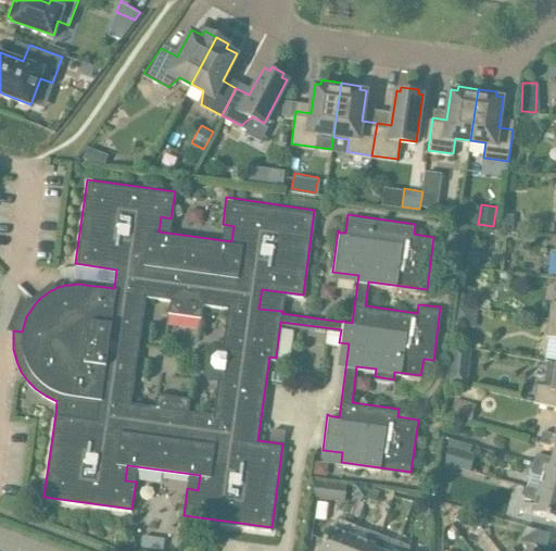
[(480,249),(467,248),(466,262),(479,263),(480,249)]
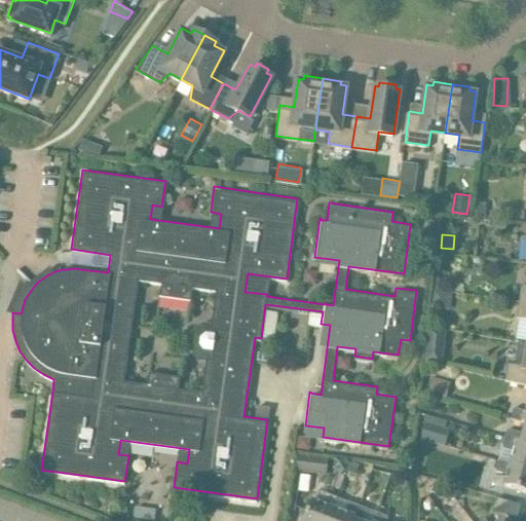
[(525,299),(519,299),(516,315),(525,317),(525,299)]
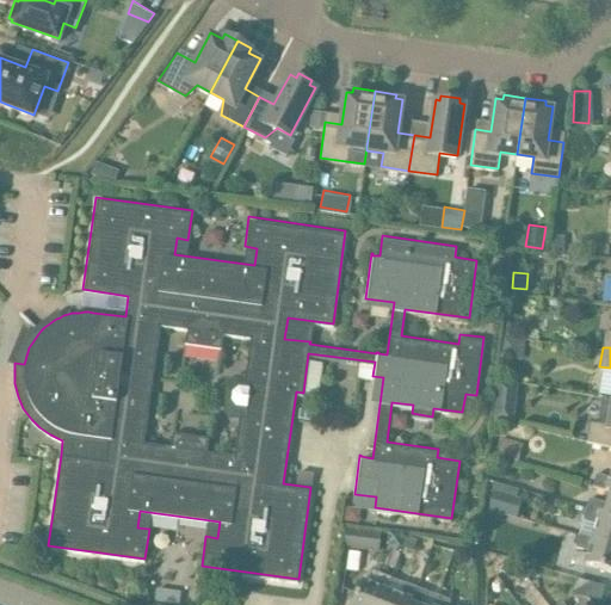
[(590,420),(586,439),(610,444),(610,395),(602,395),(598,421),(590,420)]
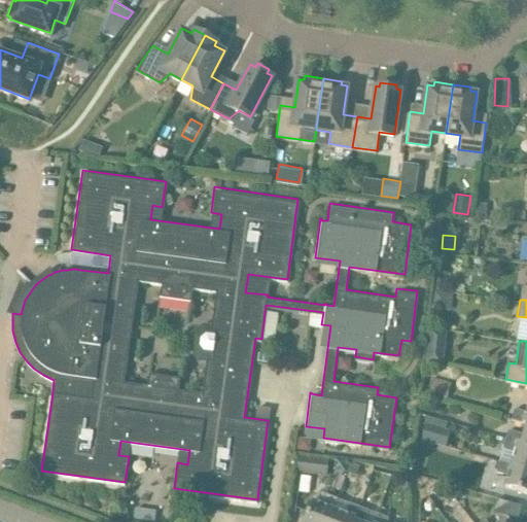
[(452,378),(433,374),(428,391),(447,395),(452,378)]
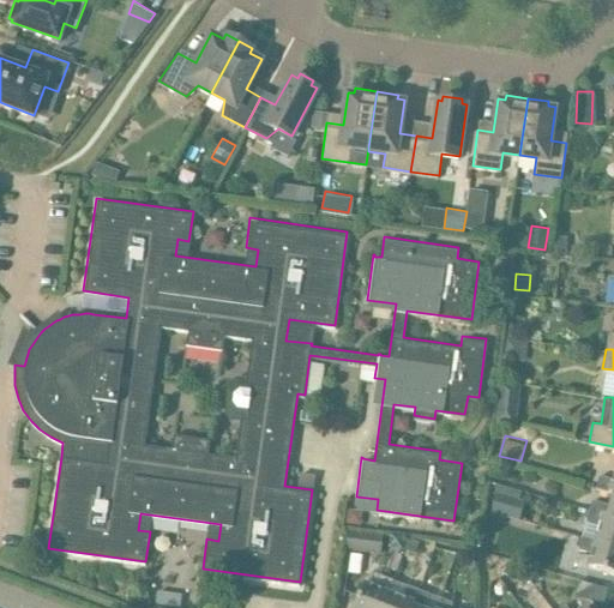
[(292,470),(290,485),(313,488),(315,473),(292,470)]
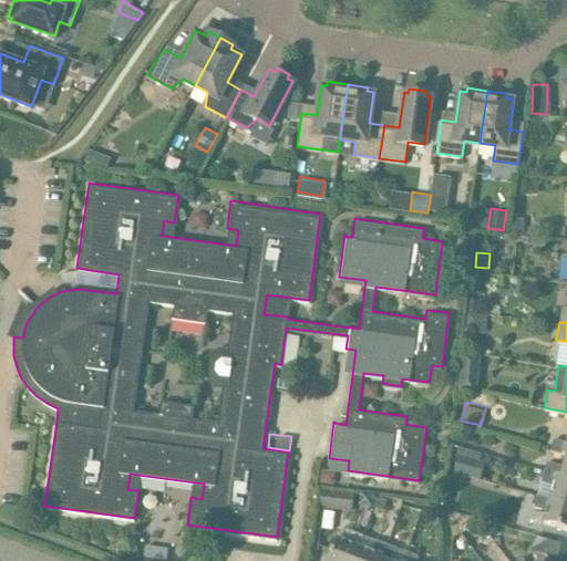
[(550,448),(566,452),(566,436),(566,439),(554,435),(550,448)]
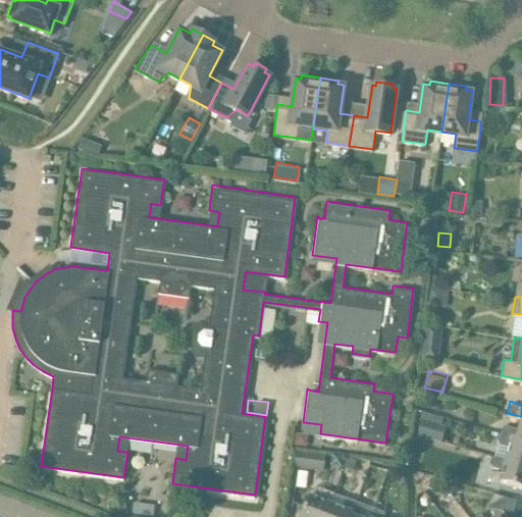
[(439,421),(421,416),(418,430),(435,434),(439,421)]
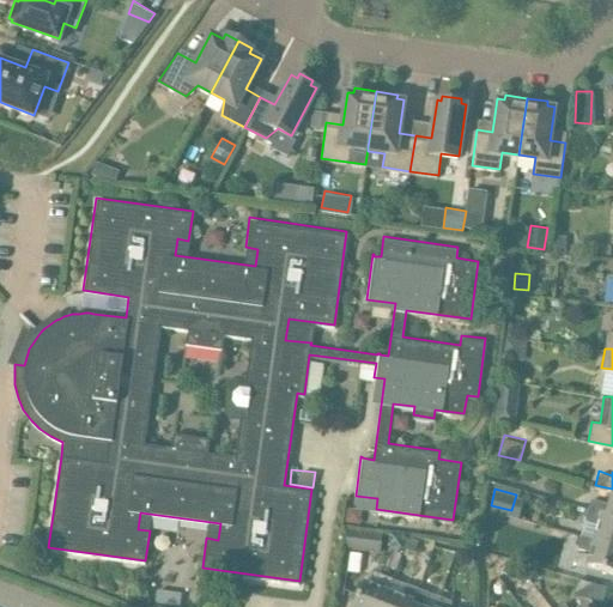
[(589,507),(612,513),(612,490),(610,501),(592,496),(589,507)]
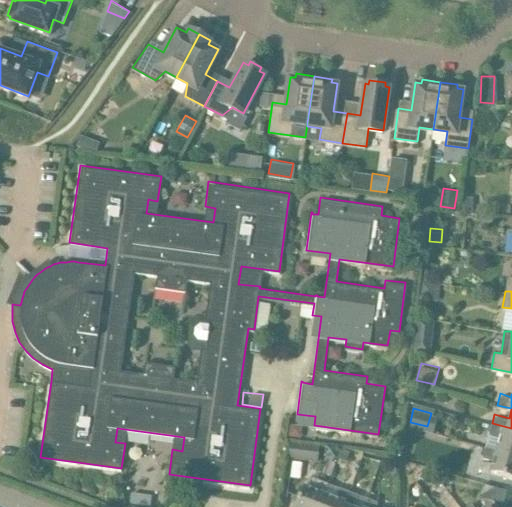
[(489,433),(486,444),(497,447),(511,451),(511,428),(492,423),(489,433)]
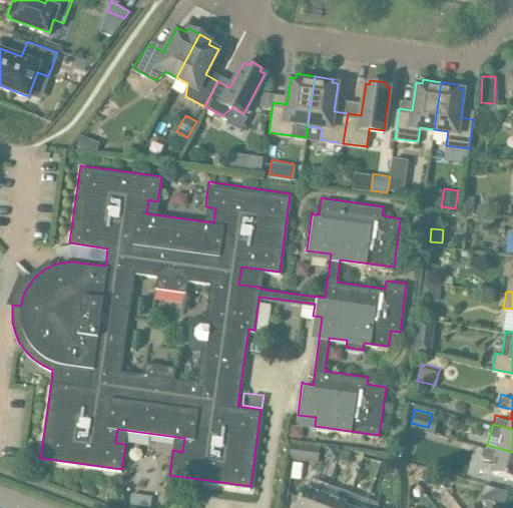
[(321,444),(292,441),(290,456),(319,459),(321,444)]
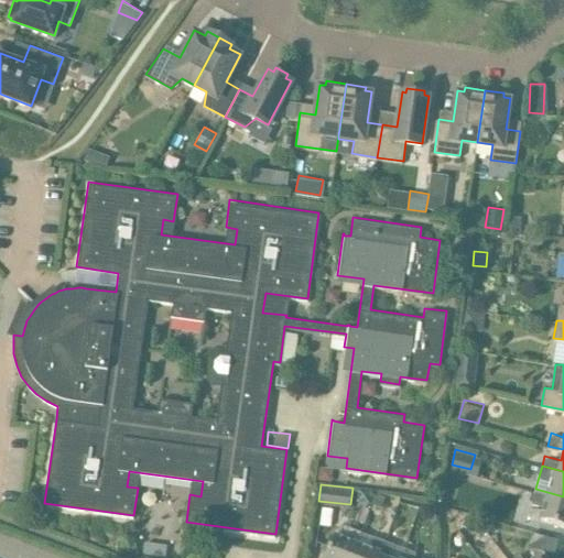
[(563,496),(548,492),(535,489),(532,501),(544,505),(541,516),(563,523),(563,496)]
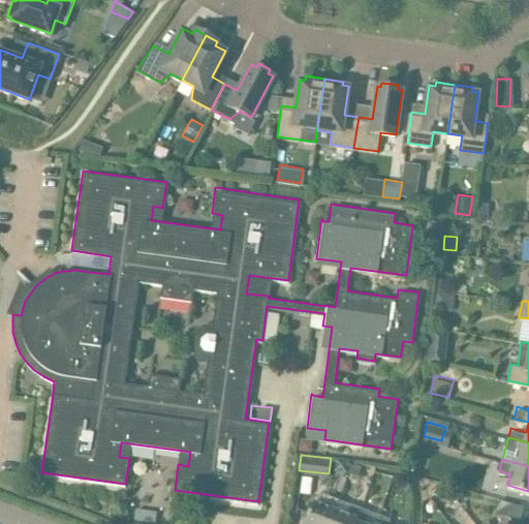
[(361,464),(352,461),(349,469),(358,472),(361,464)]
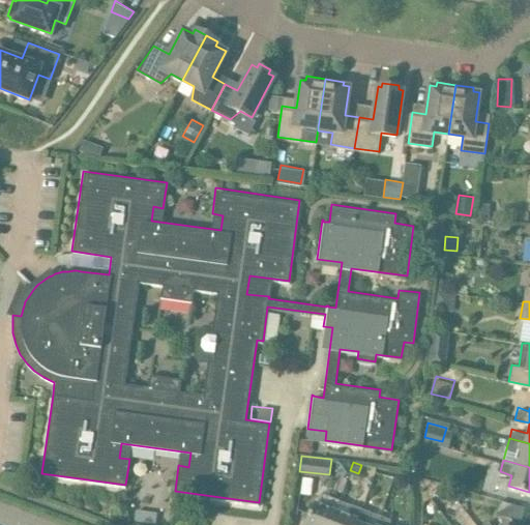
[(329,524),(336,508),(341,497),(329,493),(325,504),(314,500),(304,524),(329,524)]
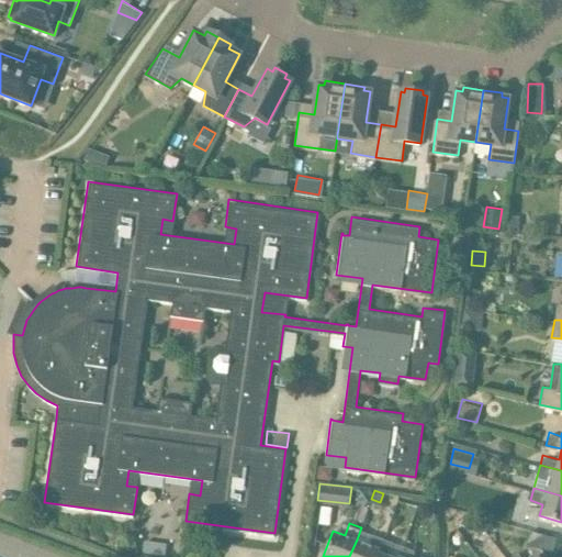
[(375,556),(384,536),(373,533),(369,544),(357,539),(349,556),(375,556)]
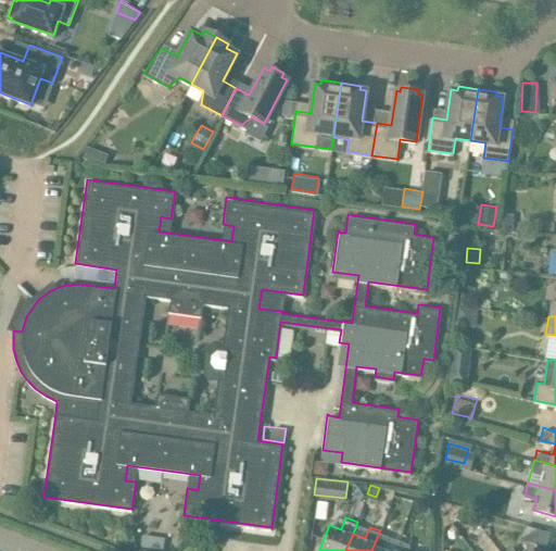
[(371,550),(386,550),(383,550),(389,535),(380,530),(371,550)]
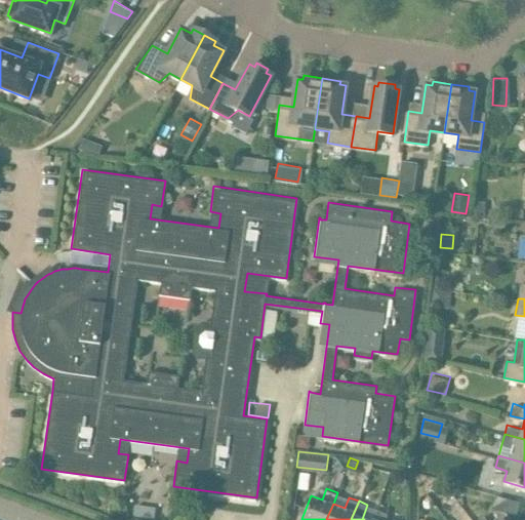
[(143,514),(144,504),(135,503),(133,513),(143,514)]
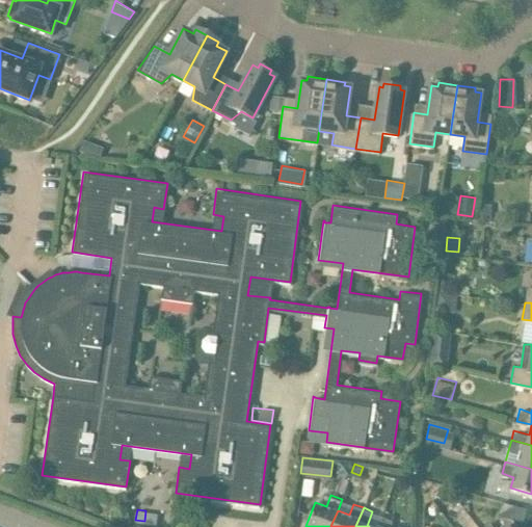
[(381,515),(376,526),(390,526),(393,519),(381,515)]
